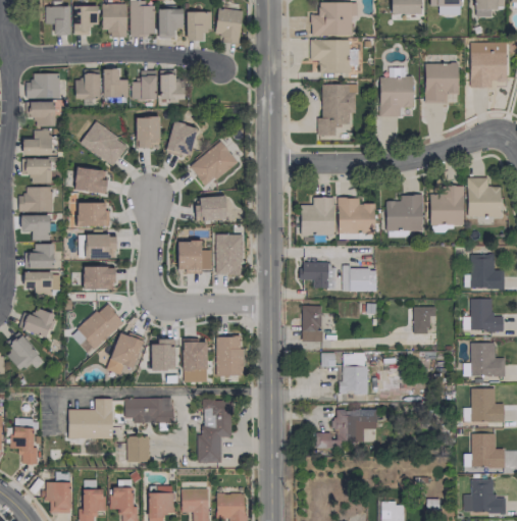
[(392,0),(392,14),(422,13),(421,0),(392,0)]
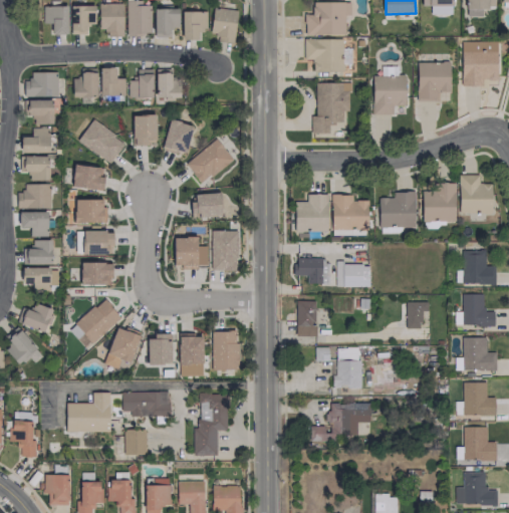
[(423,0),(424,6),(433,6),(433,14),(454,14),(454,0),(423,0)]
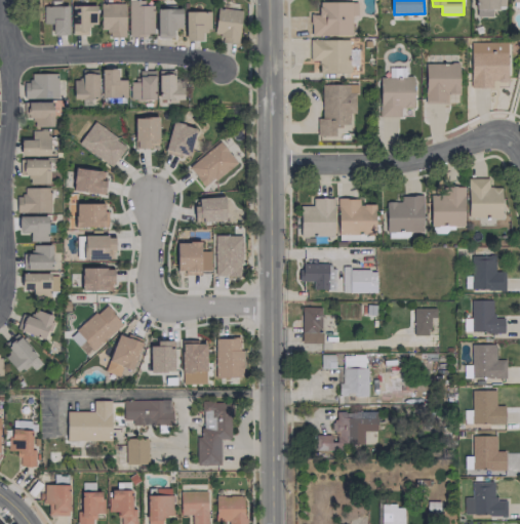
[(478,0),(479,17),(494,16),(494,9),(508,9),(507,0),(478,0)]
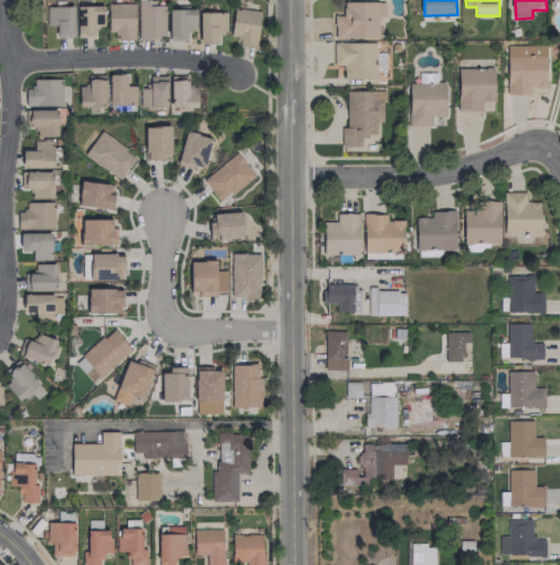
[(169,40),(168,7),(157,7),(157,1),(141,1),(143,40),(169,40)]
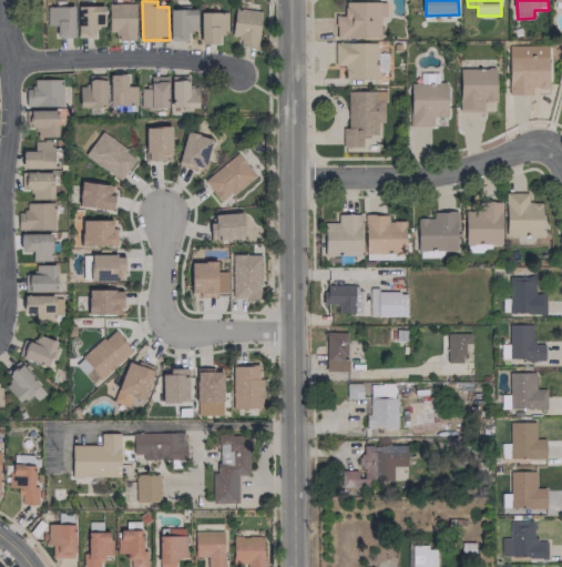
[(339,16),(339,39),(384,38),(384,17),(389,17),(389,2),(348,3),(348,16),(339,16)]
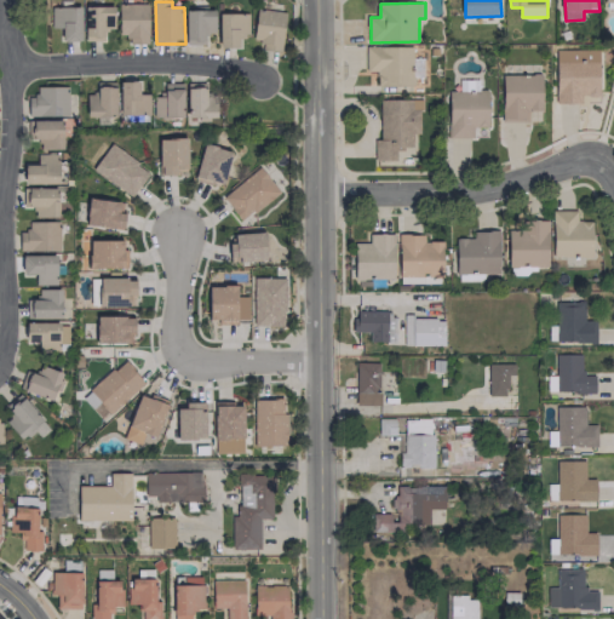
[(151,4),(122,5),(124,35),(132,35),(132,45),(151,44),(151,4)]
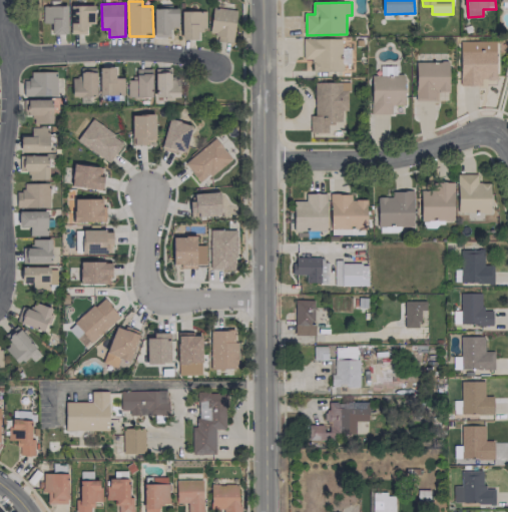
[(70,6),(45,6),(45,24),(54,24),(54,34),(69,34),(70,6)]
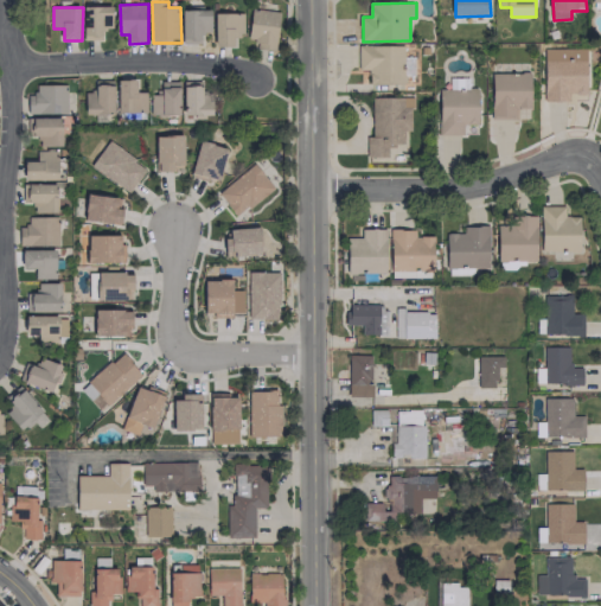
[(283,13),(255,8),(251,39),(260,40),(259,49),(279,51),(283,13)]
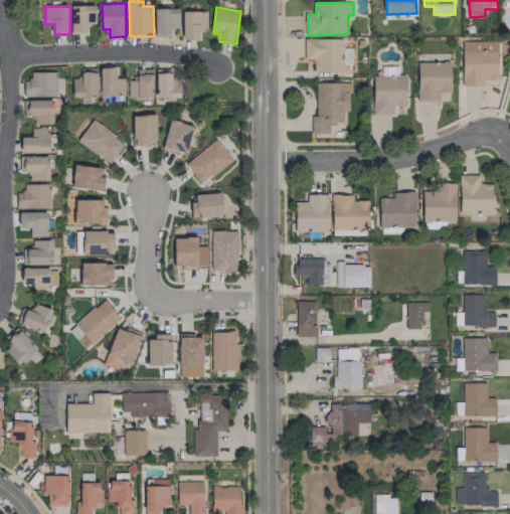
[(157,38),(173,38),(173,29),(181,29),(181,9),(157,9),(157,38)]
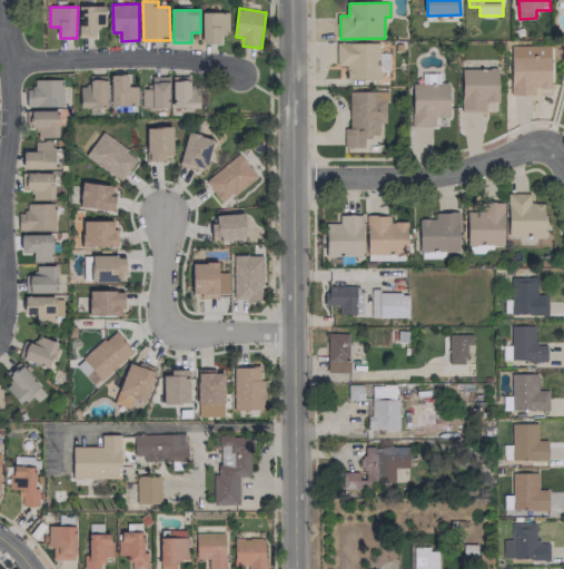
[(205,45),(223,43),(221,35),(231,35),(231,12),(205,13),(205,45)]
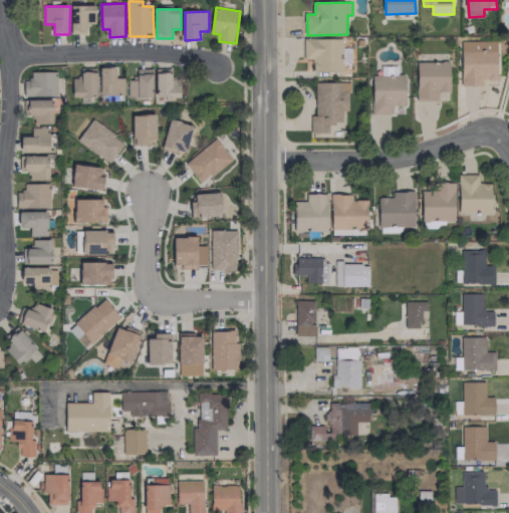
[(345,39),(306,39),(306,59),(315,59),(315,71),(344,72),(345,39)]
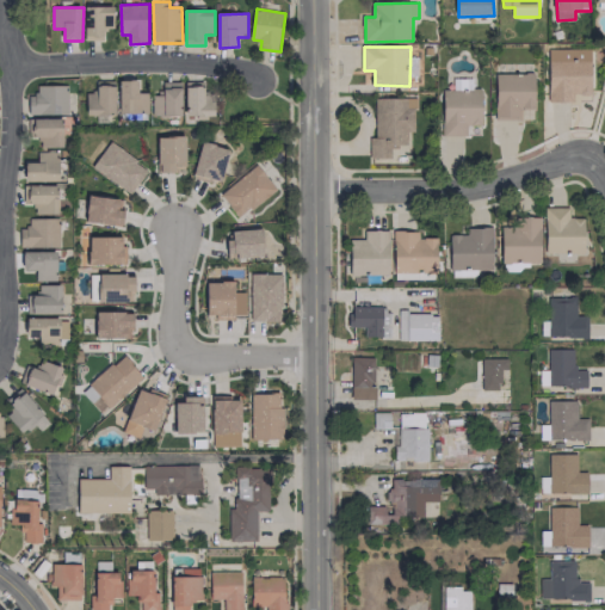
[(550,102),(576,103),(576,94),(593,96),(593,50),(551,49),(550,102)]
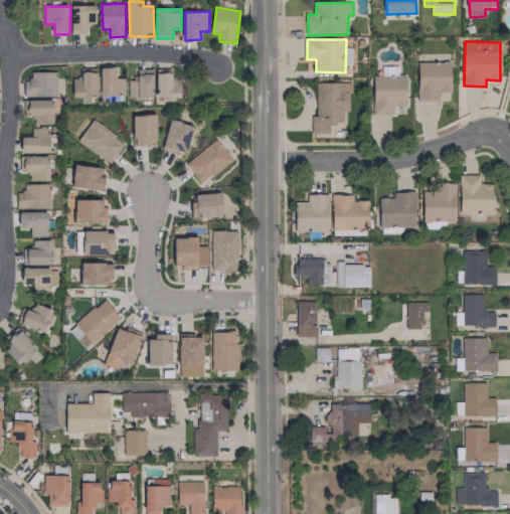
[(453,93),(453,62),(419,62),(420,101),(441,101),(440,93),(453,93)]
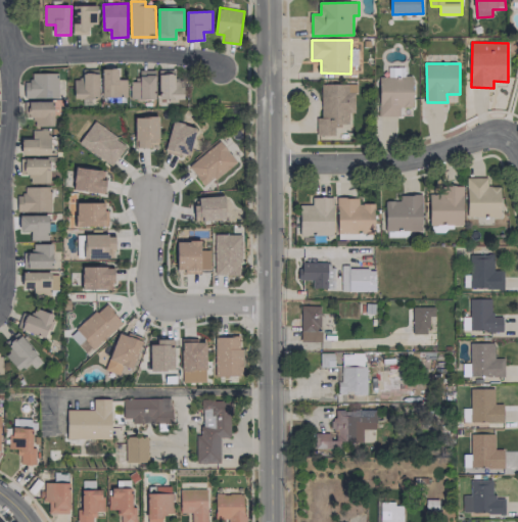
[(104,98),(129,97),(129,80),(121,81),(120,68),(104,69),(104,98)]
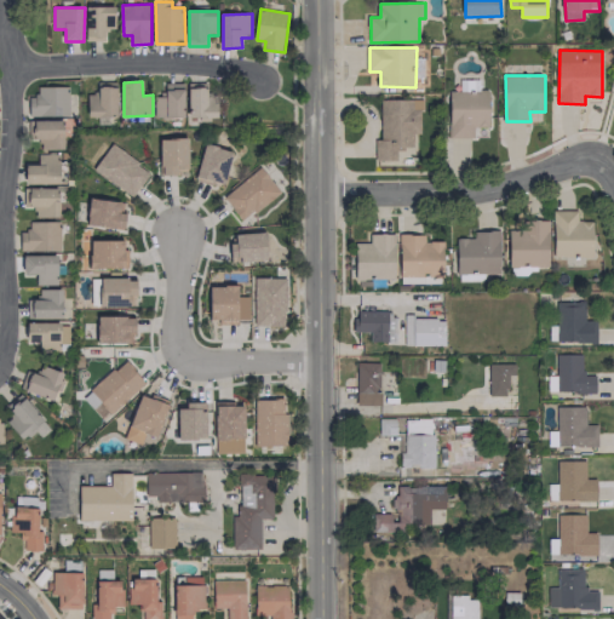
[(91,118),(120,116),(119,82),(101,82),(101,95),(90,96),(91,118)]
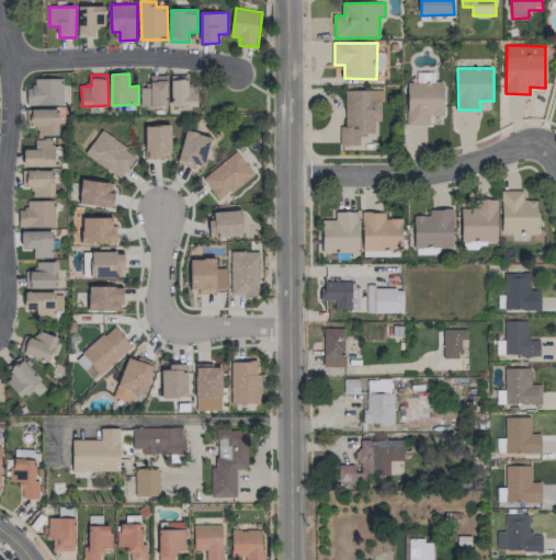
[(142,87),(143,107),(169,106),(169,76),(151,76),(151,87),(142,87)]
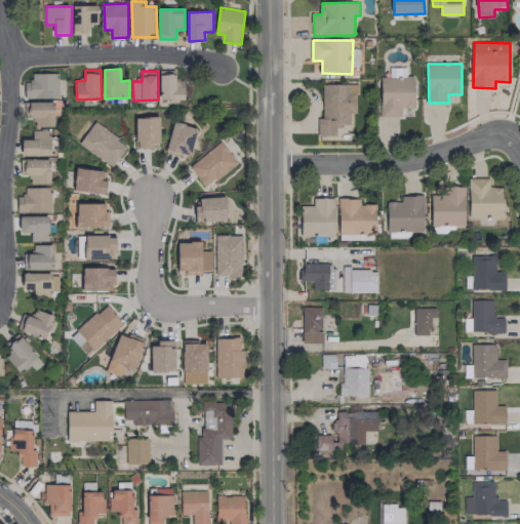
[(161,71),(161,102),(186,102),(186,80),(177,80),(177,71),(161,71)]
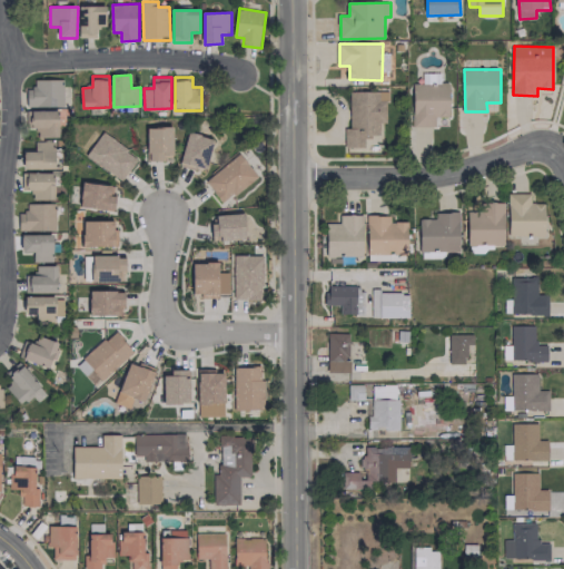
[(66,107),(66,80),(37,80),(37,89),(29,89),(29,108),(66,107)]
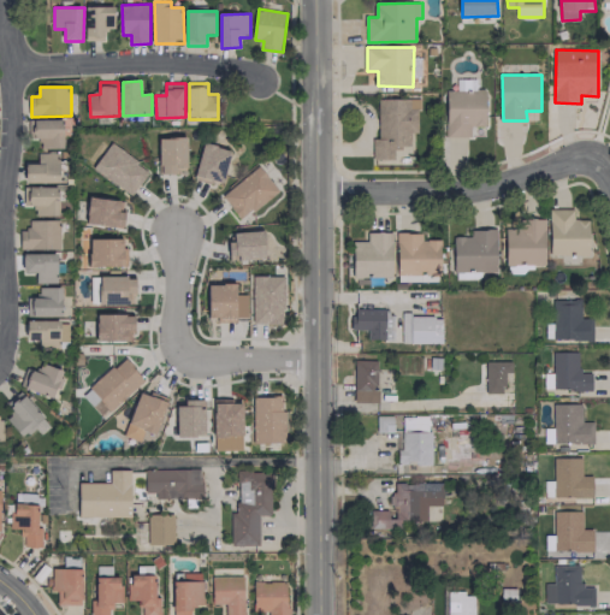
[(473,137),(473,128),(489,128),(487,92),(449,92),(449,137),(473,137)]
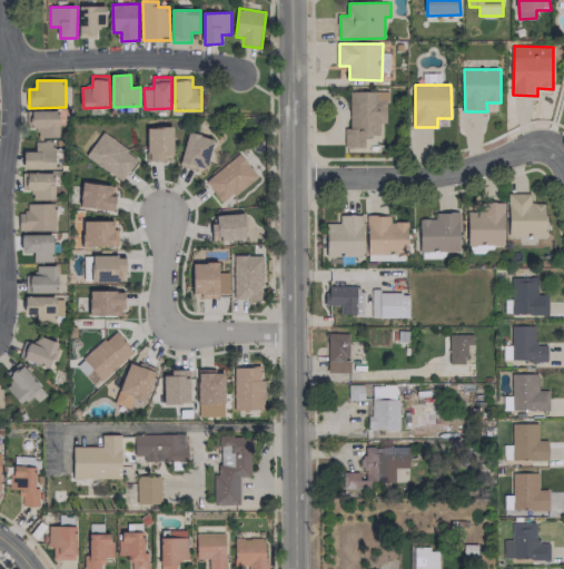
[(367,148),(367,137),(382,137),(382,124),(389,124),(389,92),(352,92),(353,129),(347,129),(347,148),(367,148)]
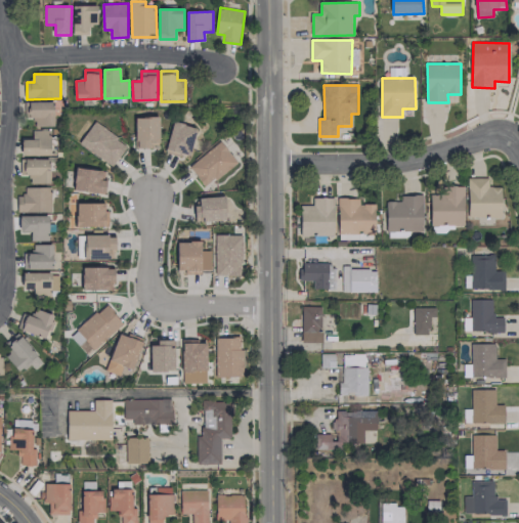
[(56,127),(55,101),(28,102),(29,119),(37,119),(37,127),(56,127)]
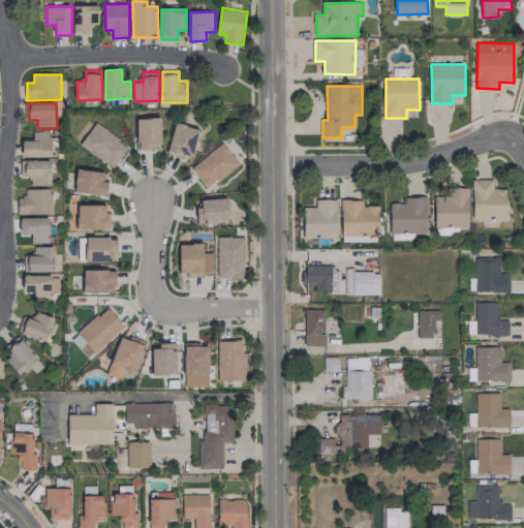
[(139,150),(153,150),(153,145),(163,145),(162,119),(139,119),(139,150)]
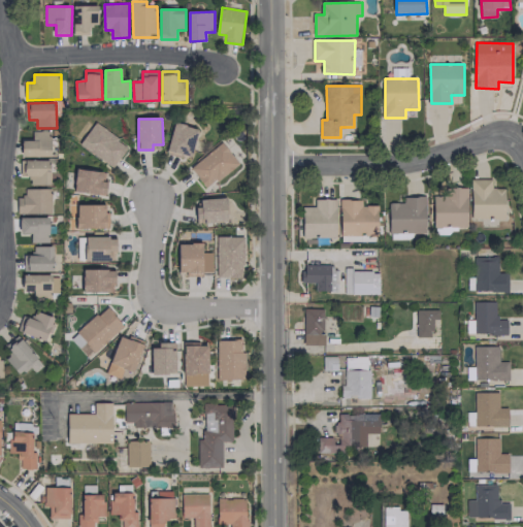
[(193,158),(200,129),(176,123),(168,154),(184,158),(184,155),(193,158)]
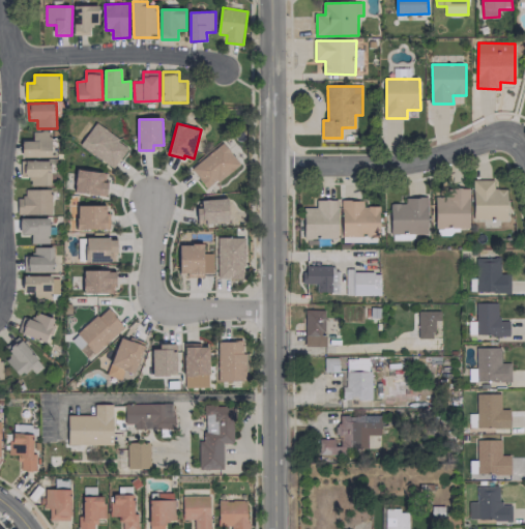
[(130,145),(96,124),(82,147),(117,169),(130,145)]
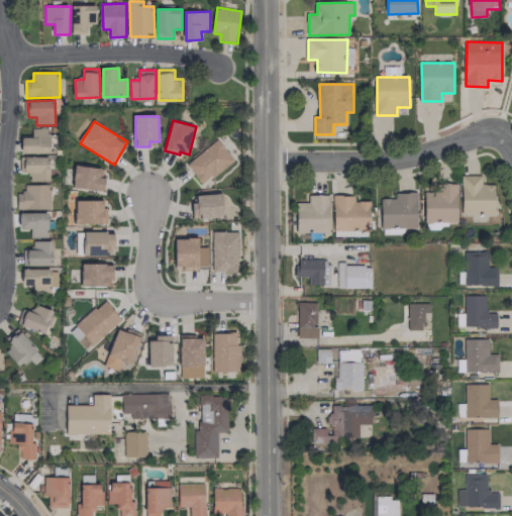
[(52,153),(52,128),(33,129),(33,137),(23,138),(23,155),(52,153)]
